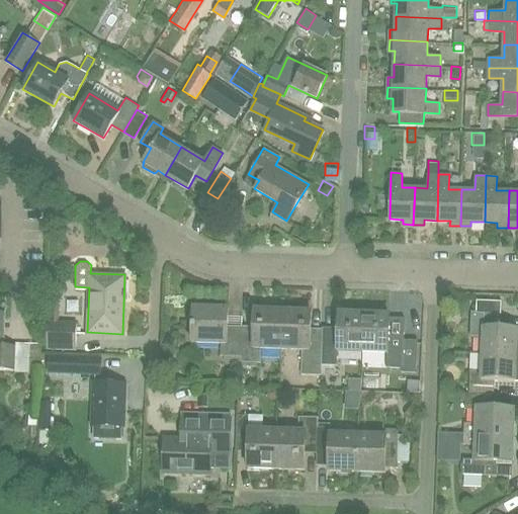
[(483,335),(482,351),(517,352),(517,348),(516,349),(517,326),(497,325),(497,311),(501,312),(502,298),(476,297),(475,311),(472,311),(471,334),(483,335)]
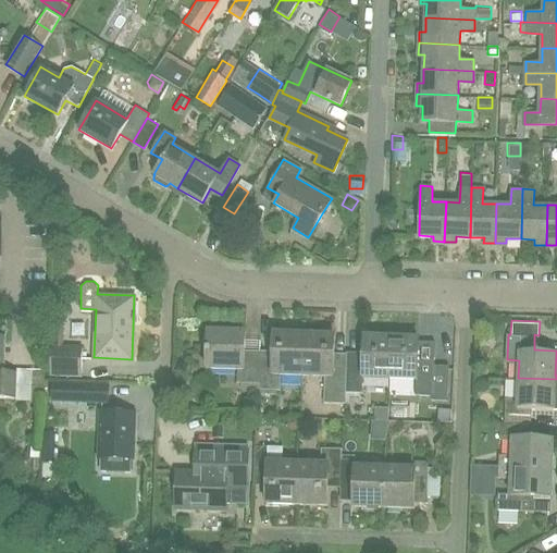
[(83,344),(62,344),(63,321),(51,321),(50,356),(49,368),(49,372),(70,373),(69,377),(79,378),(81,373),(82,373),(83,344)]
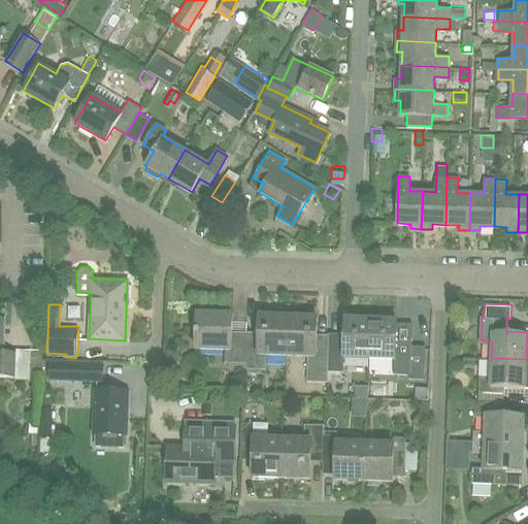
[(245,361),(245,338),(245,332),(231,332),(231,313),(197,312),(196,347),(225,348),(224,360),(245,361)]
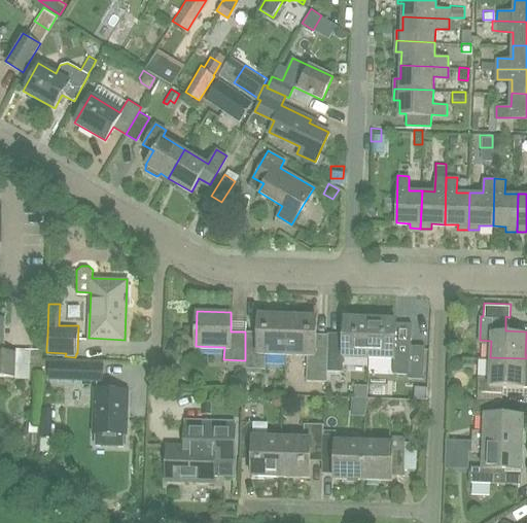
[(245,338),(245,360),(244,367),(265,367),(265,352),(286,353),(287,314),(258,313),(257,338),(245,338)]
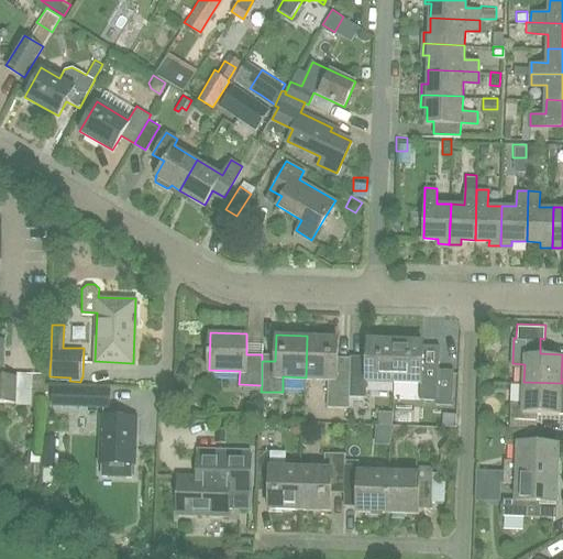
[(307,336),(306,377),(329,379),(328,394),(328,405),(348,406),(350,394),(350,364),(337,363),(338,337),(307,336)]
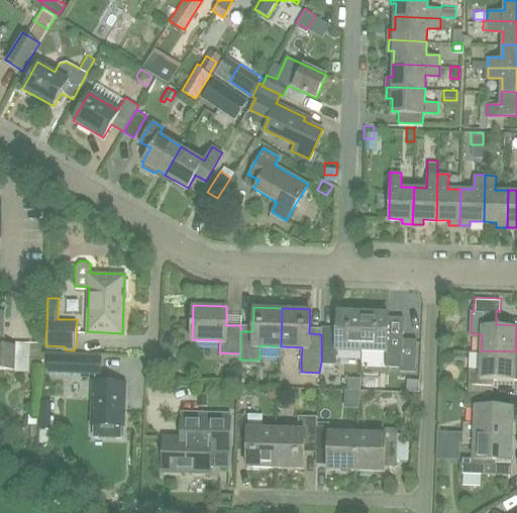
[(40,363),(41,353),(41,341),(15,340),(15,342),(0,342),(1,310),(0,309),(0,367),(14,368),(14,369),(40,370),(40,363)]
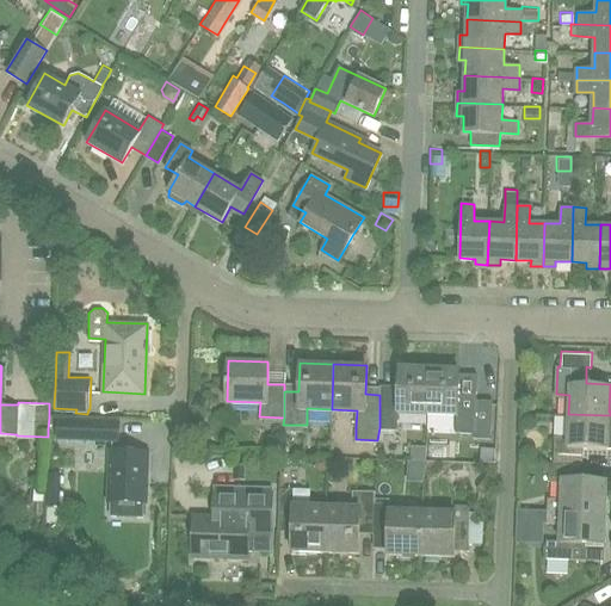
[(397,412),(427,412),(429,366),(399,366),(397,391),(381,391),(380,395),(380,427),(397,428),(397,412)]
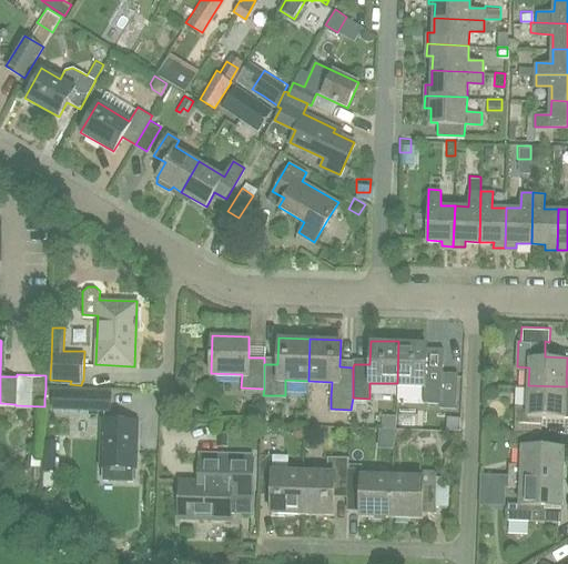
[(426,342),(398,341),(397,383),(424,384),(424,400),(439,401),(439,405),(456,405),(457,370),(443,370),(443,366),(425,366),(426,342)]
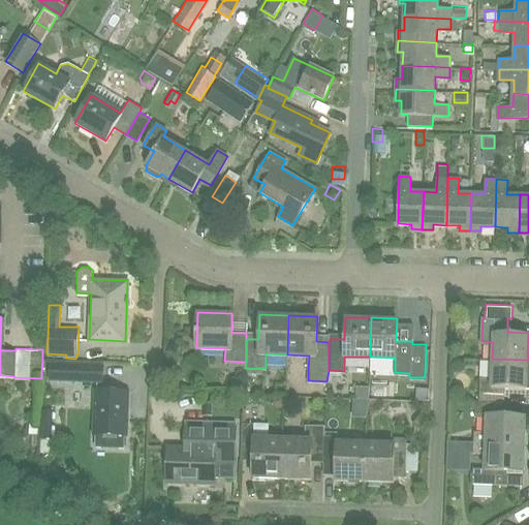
[(479,376),(478,400),(504,401),(504,385),(526,387),(527,364),(528,363),(528,360),(492,359),(492,376),(479,376)]
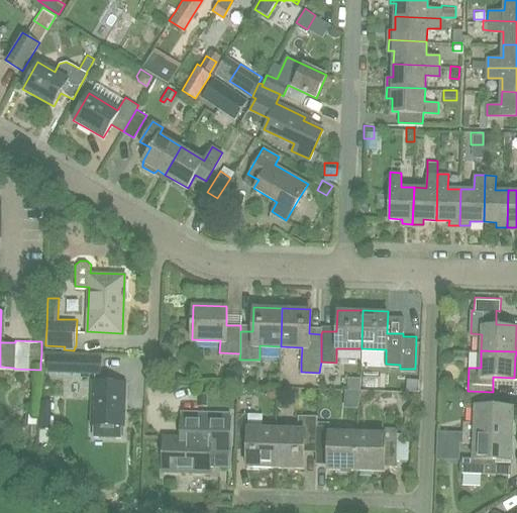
[(41,353),(40,363),(70,365),(69,371),(99,372),(100,356),(41,353)]
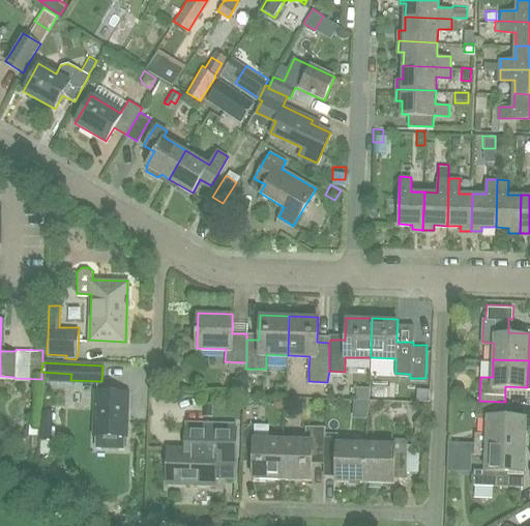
[(231,375),(231,391),(245,391),(246,375),(231,375)]
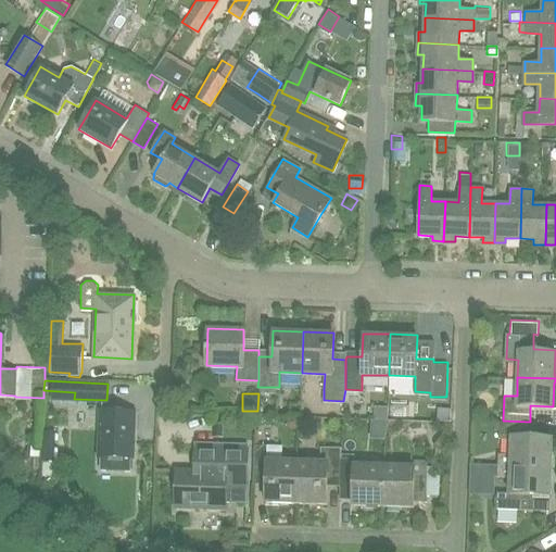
[(131,456),(134,411),(101,410),(99,455),(131,456)]
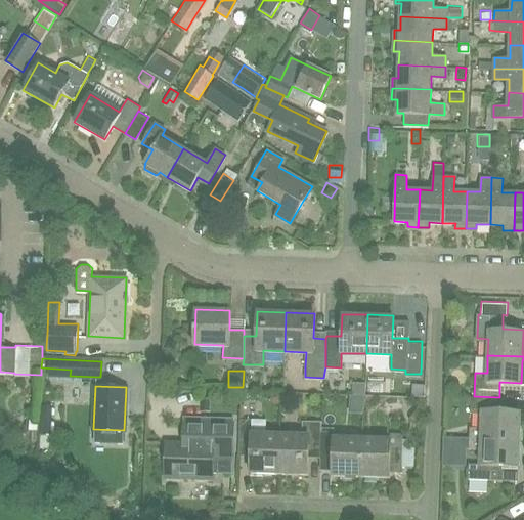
[(469,428),(469,437),(518,439),(519,412),(505,412),(505,397),(499,397),(474,396),(471,396),(470,413),(482,414),(481,428),(469,428)]
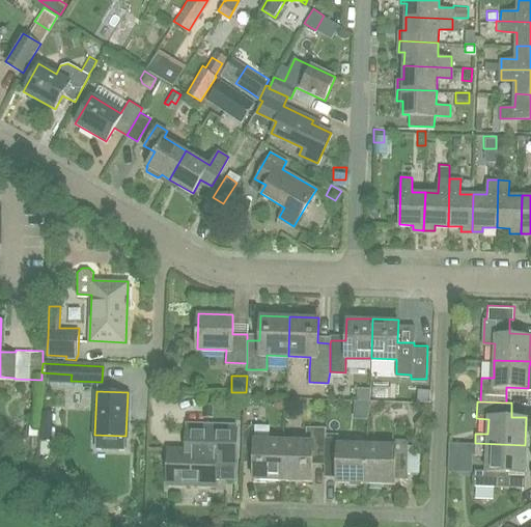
[(40,410),(39,439),(50,439),(51,410),(40,410)]
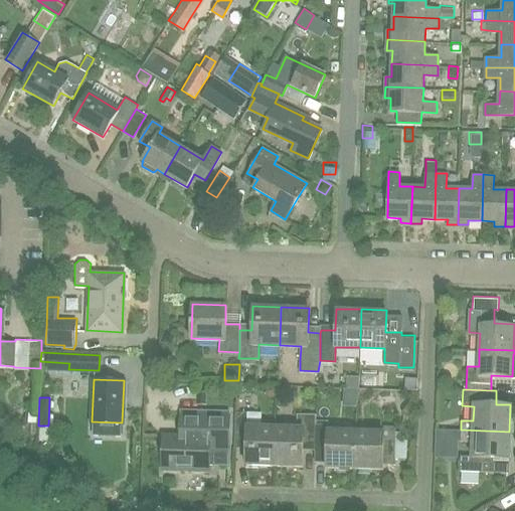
[(228,409),(198,408),(198,417),(197,434),(163,433),(162,469),(208,470),(209,463),(227,463),(228,409)]
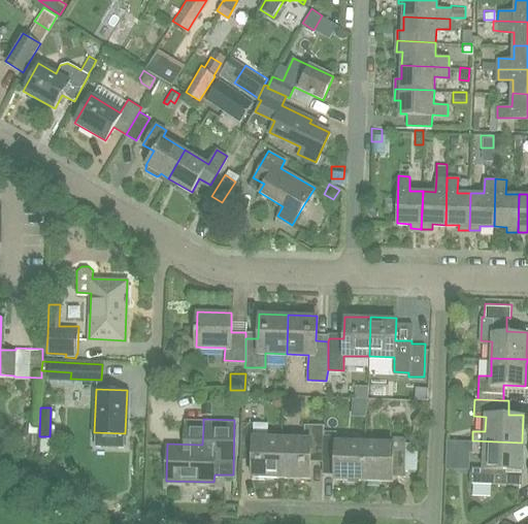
[(282,476),(283,437),(267,436),(268,422),(260,422),(241,421),(240,449),(252,450),(252,475),(282,476)]
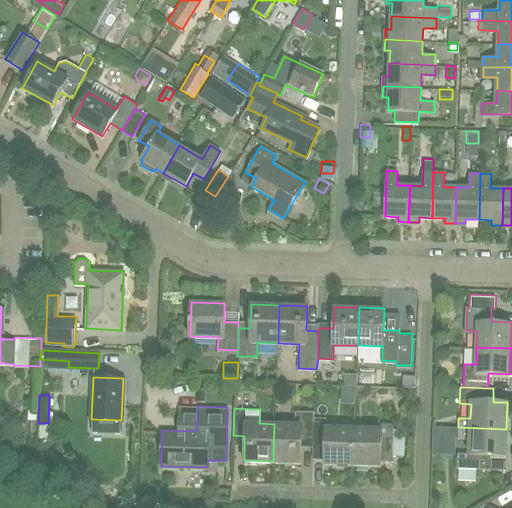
[(26,419),(35,419),(36,409),(27,409),(26,419)]
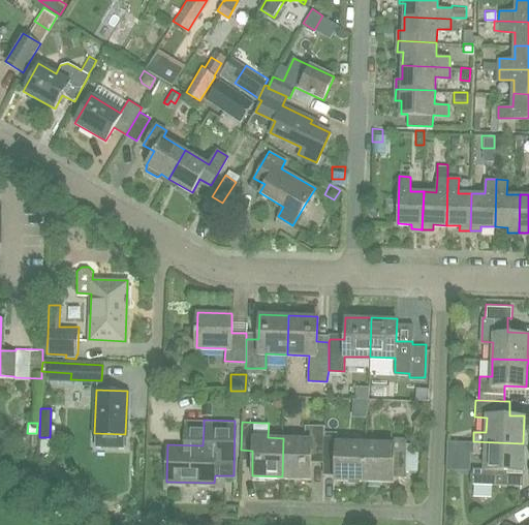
[(283,438),(282,476),(309,477),(310,452),(322,453),(323,434),(323,424),(306,424),(305,438),(283,438)]
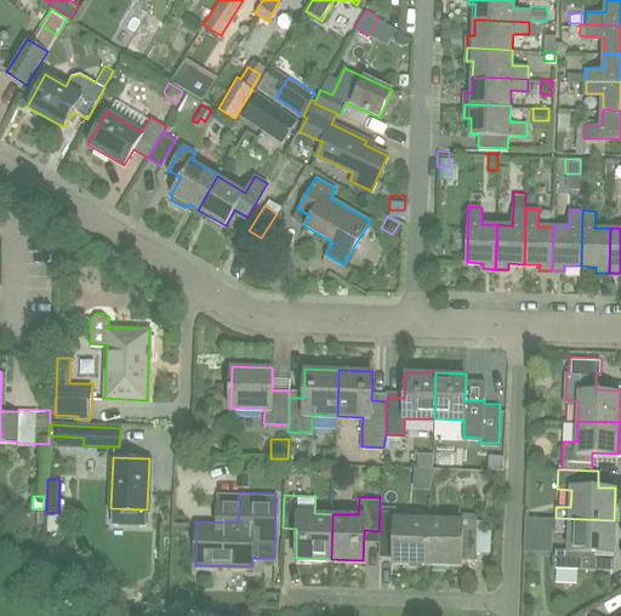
[(393,562),(427,562),(428,518),(394,518),(396,511),(380,509),(379,531),(379,547),(393,547),(393,562)]
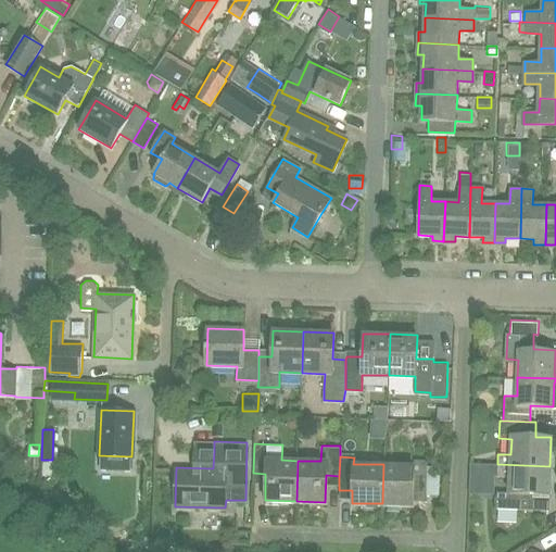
[(414,465),(383,464),(382,503),(412,504),(413,492),(426,492),(427,460),(414,459),(414,465)]
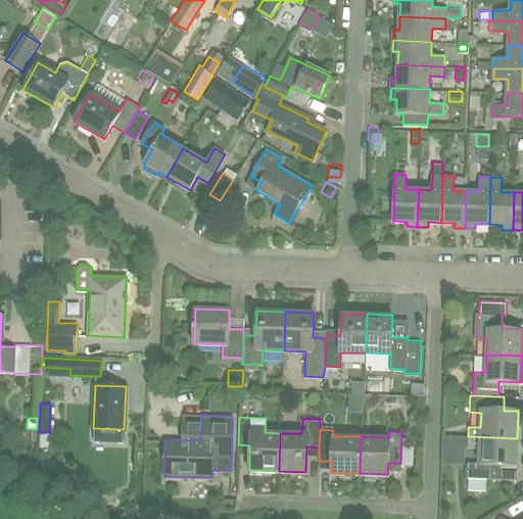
[(444,446),(464,447),(465,436),(445,435),(444,446)]
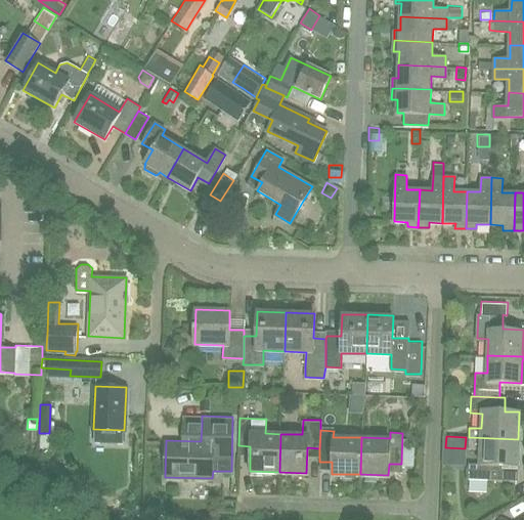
[(517,466),(518,439),(469,437),(468,448),(480,448),(480,464),(468,463),(467,478),(501,480),(501,465),(517,466)]
